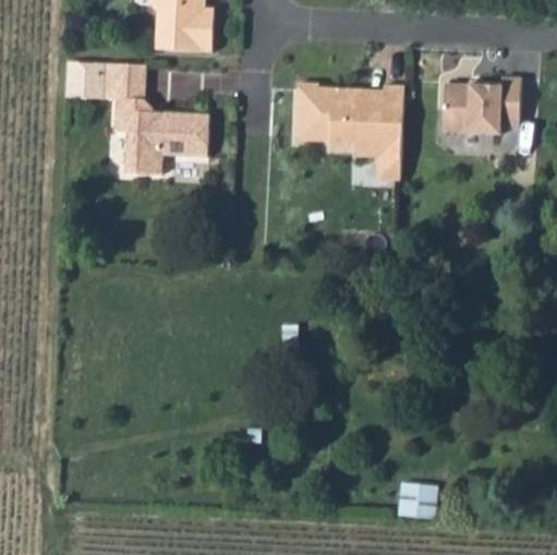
[(154,0),(154,4),(160,13),(158,51),(216,55),(217,8),(207,8),(207,0),(154,0)]
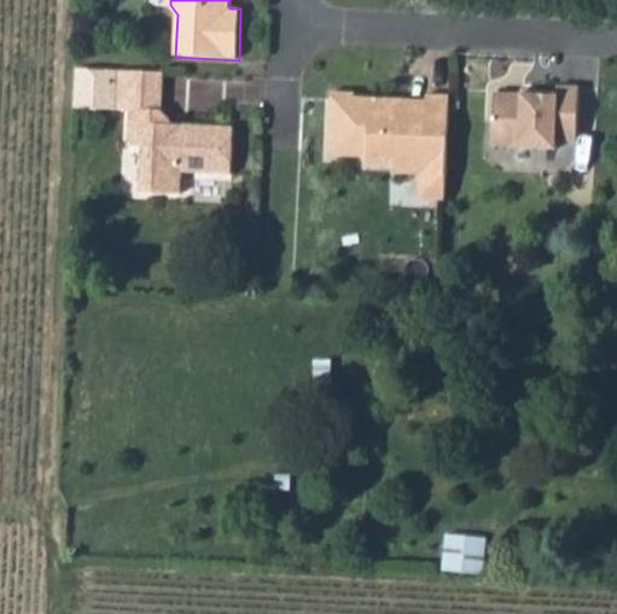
[(161,71),(116,69),(73,68),(73,94),(116,97),(115,107),(131,109),(129,146),(144,146),(143,192),(180,193),(181,170),(230,173),(231,127),(172,123),(172,129),(155,129),(155,110),(158,110),(159,109),(161,71)]
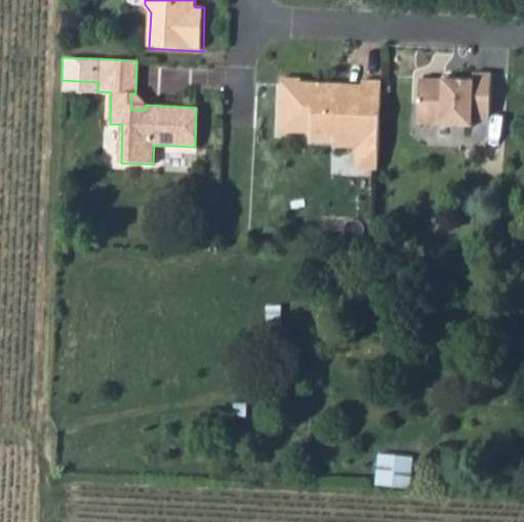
[(452,83),(440,82),(417,81),(415,126),(469,128),(469,121),(487,122),(490,76),(472,76),(471,79),(453,79),(452,83)]
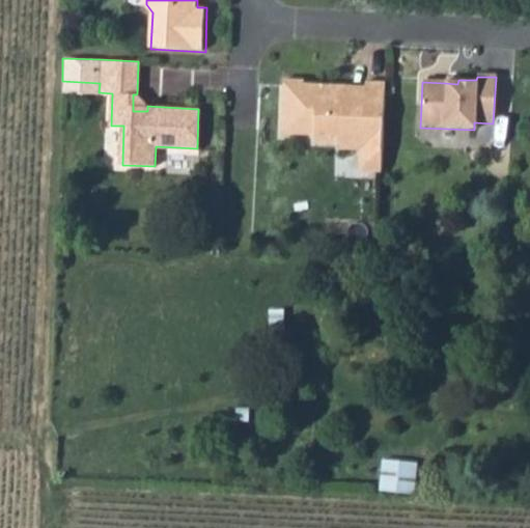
[(346,95),(346,84),(345,83),(305,82),(305,78),(286,78),(283,134),(316,136),(316,142),(342,143),(342,150),(362,151),(362,155),(382,156),(385,82),(367,81),(367,85),(367,92),(359,92),(355,95),(346,95)]
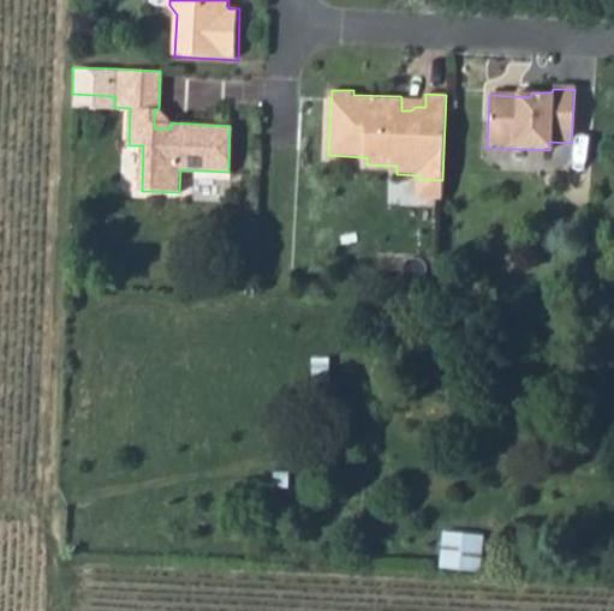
[(114,107),(115,96),(72,94),(71,105),(114,107)]
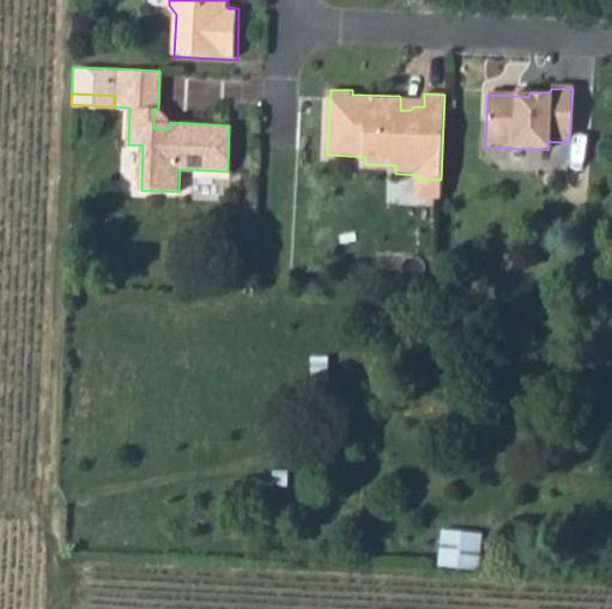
[(424,98),(400,97),(400,110),(410,110),(414,107),(424,107),(424,98)]
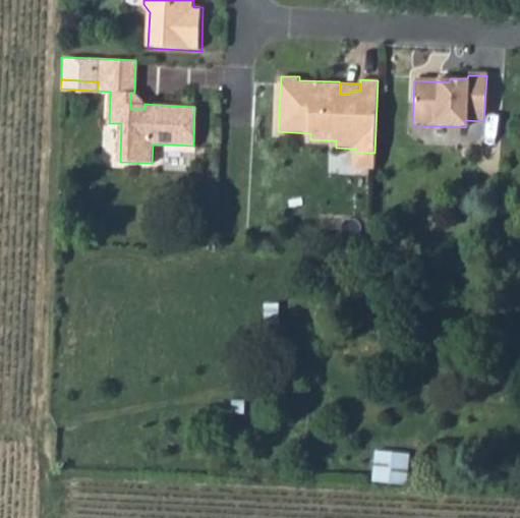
[(145,104),(133,93),(130,93),(130,109),(145,109),(145,104)]
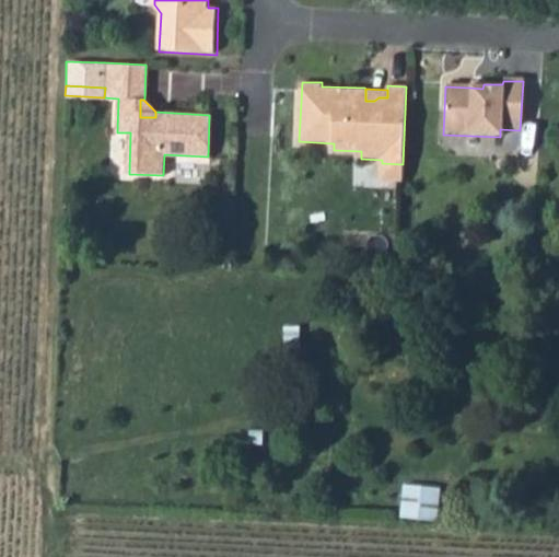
[(382,163),(381,182),(402,182),(403,164),(382,163)]
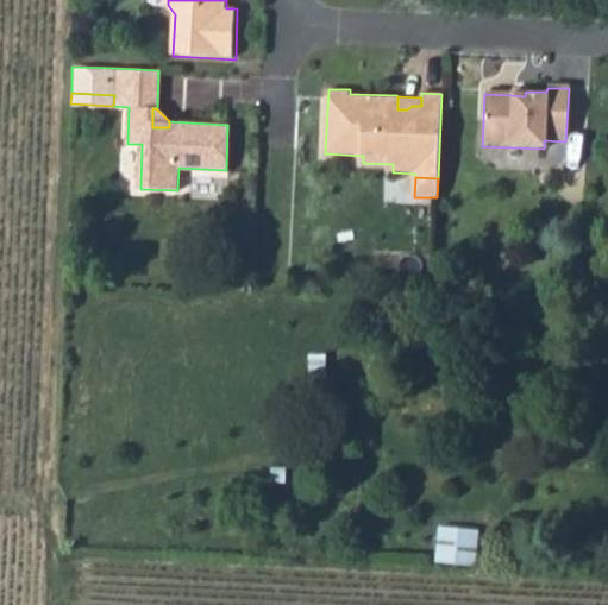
[(588,449),(587,464),(605,466),(607,452),(588,449)]
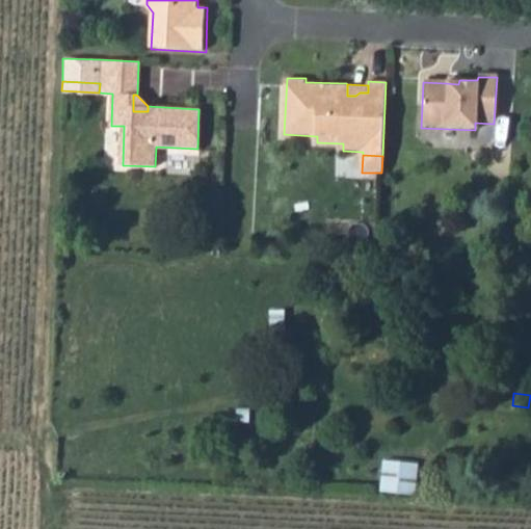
[(380,488),(412,491),(414,468),(381,466),(380,488)]
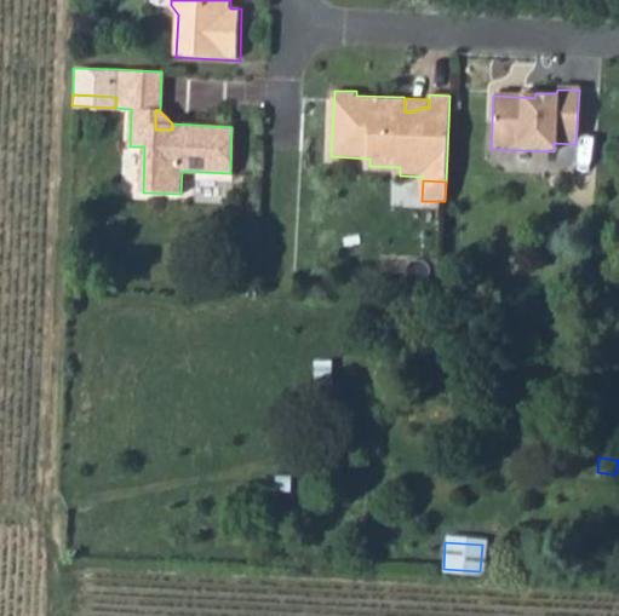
[(366,556),(365,569),(382,570),(382,558),(366,556)]
